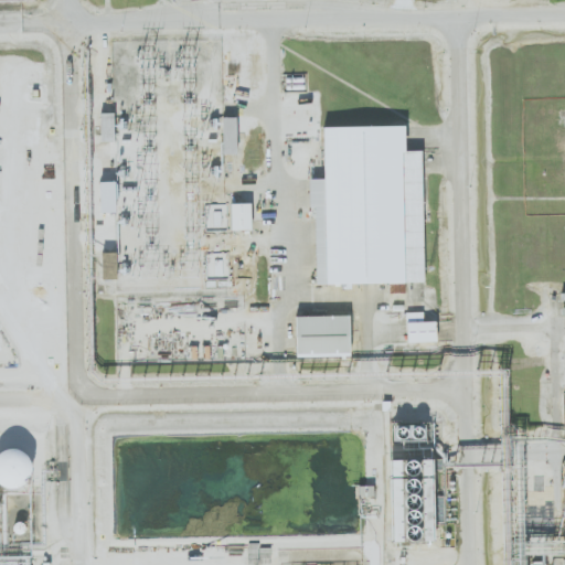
[(115,141),(114,114),(100,114),(100,141),(115,141)]
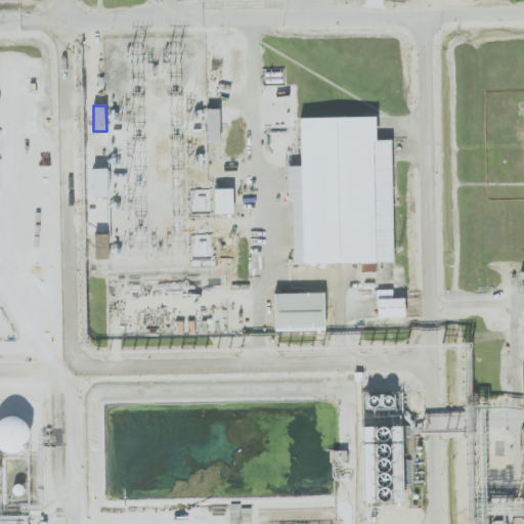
[(220,143),(220,110),(207,108),(207,142),(220,143)]
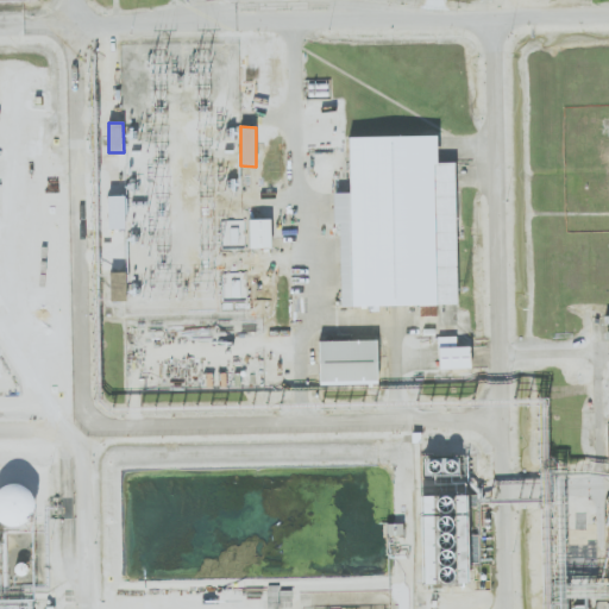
[(349,137),(350,193),(333,193),(334,224),(340,224),(341,307),(457,305),(454,163),(437,163),(437,136),(349,137)]
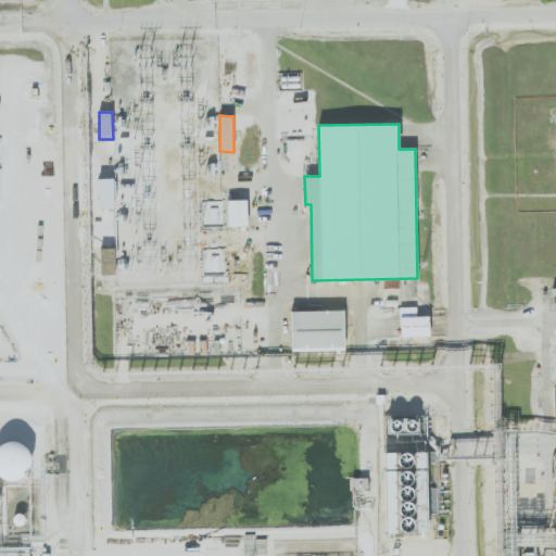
[(247,200),(227,201),(227,227),(248,226),(247,200)]
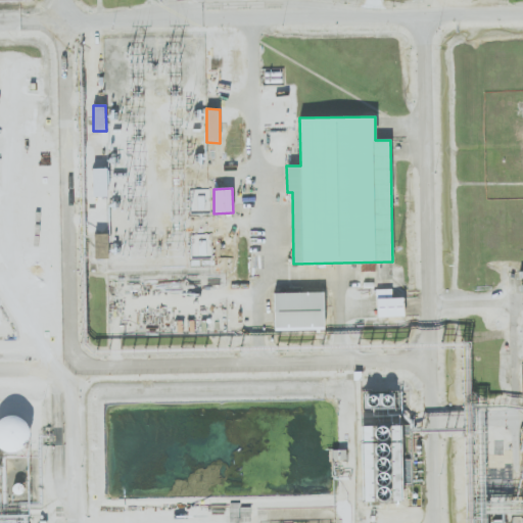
[(95,258),(108,258),(108,234),(94,234),(95,258)]
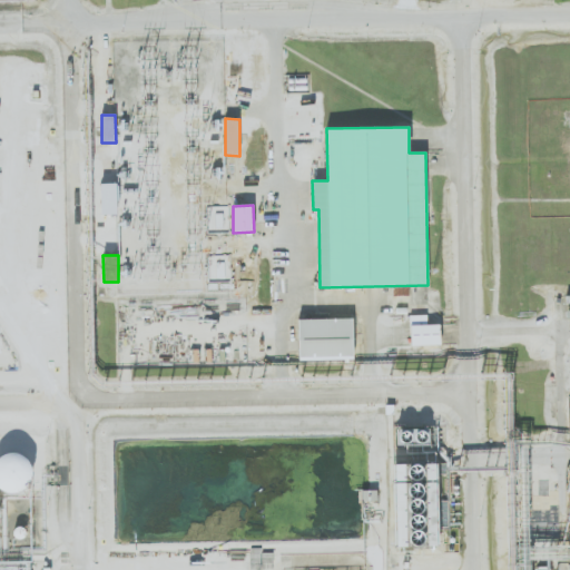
[(441,345),(440,324),(428,325),(426,315),(410,315),(411,346),(441,345)]
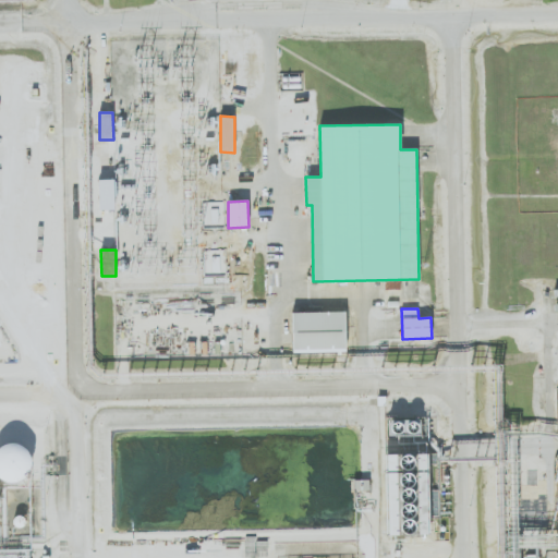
[(346,351),(344,312),(292,313),(293,353),(346,351)]
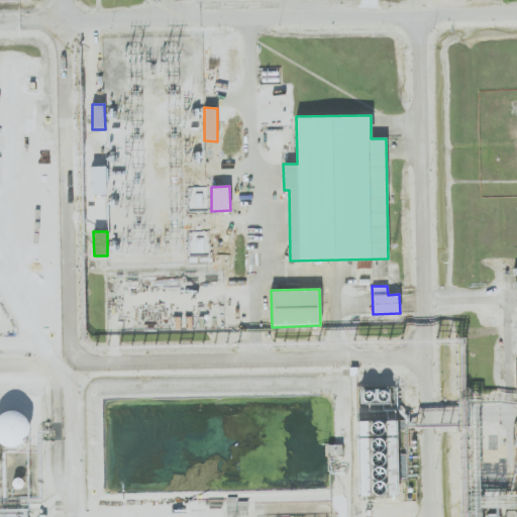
[(0,445),(26,445),(25,413),(0,413),(0,445)]
